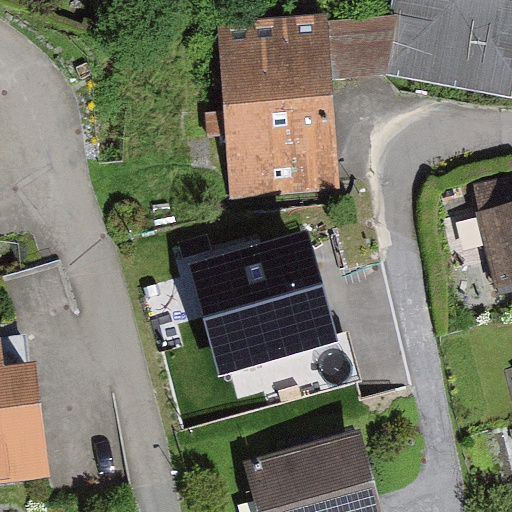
[(511,0),(397,0),(394,16),(383,76),(511,99),(511,0)]
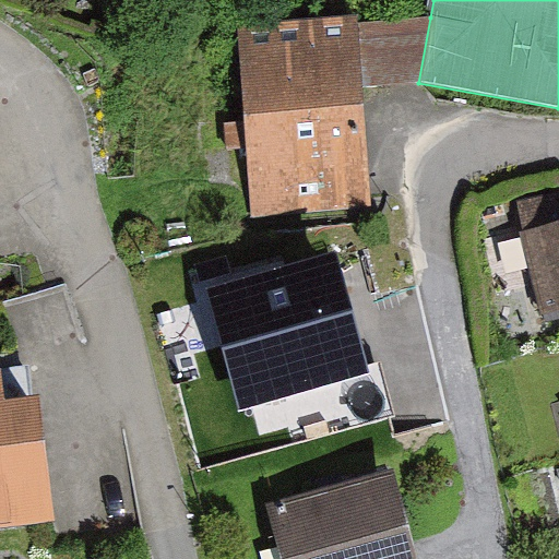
[(356,25),(355,18),(236,27),(244,123),(226,125),(228,152),(246,151),(252,218),(371,209),(360,88),(356,25)]
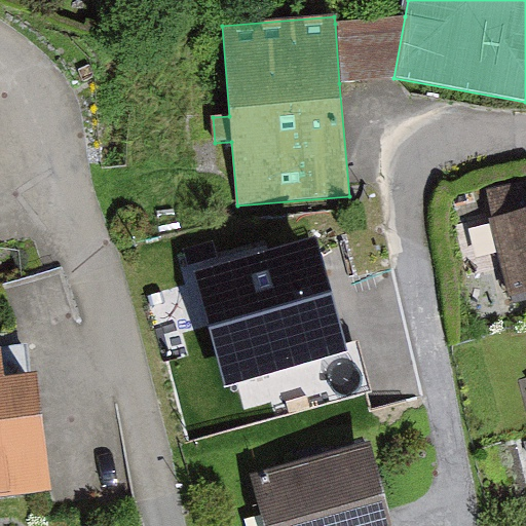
[(405,16),(335,24),(339,83),(393,78),(405,16)]
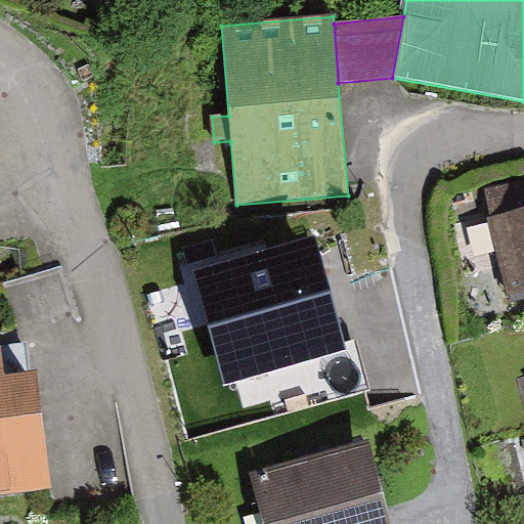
[(523,183),(485,192),(510,295),(523,291),(523,183)]
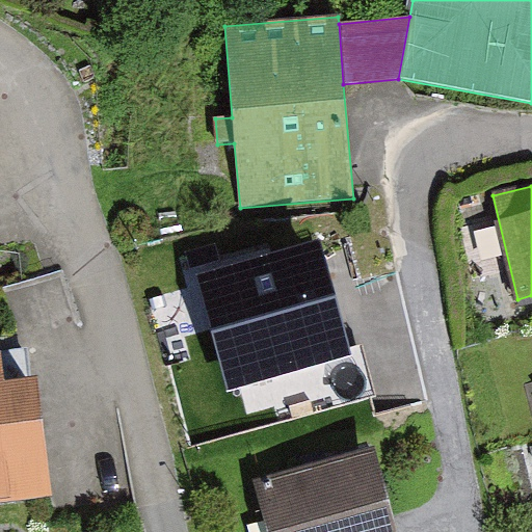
[(351,355),(321,244),(198,277),(230,389),(240,386),(351,355)]
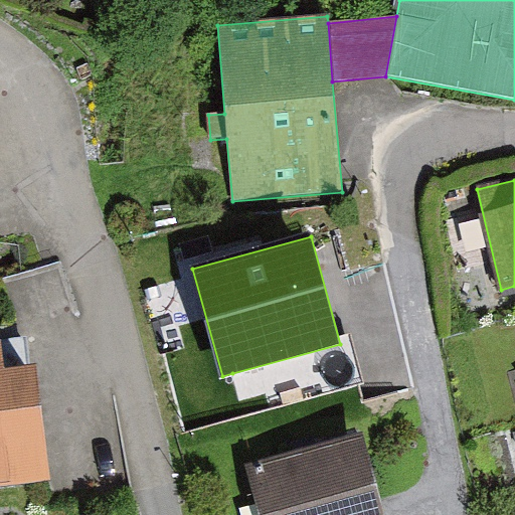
[(340,344),(232,373),(239,402),(267,395),(271,408),(363,384),(352,341),(340,344)]
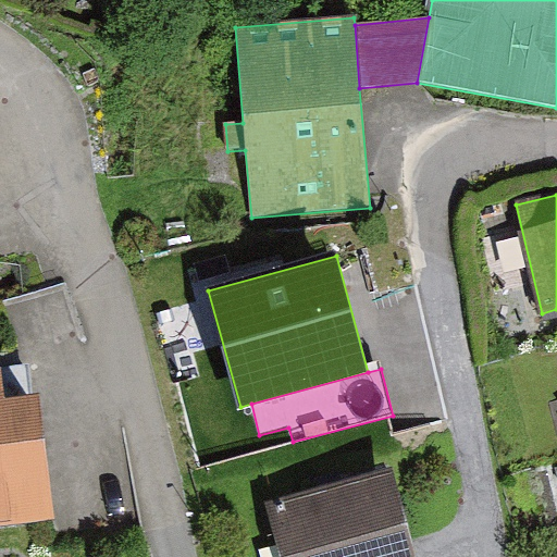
[(0,411),(0,531),(54,525),(42,408),(0,412),(0,411)]
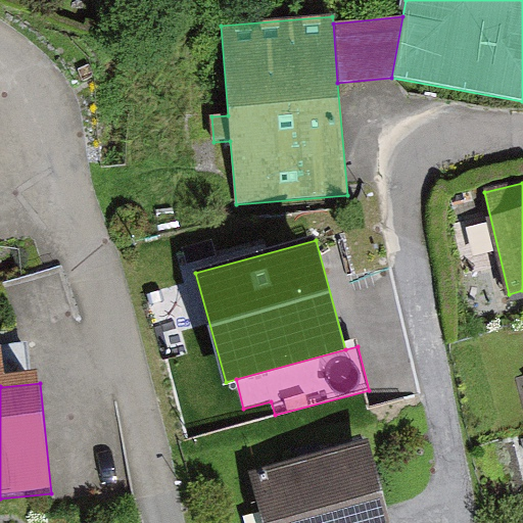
[(382,522),(363,453),(255,482),(267,522),(382,522)]
